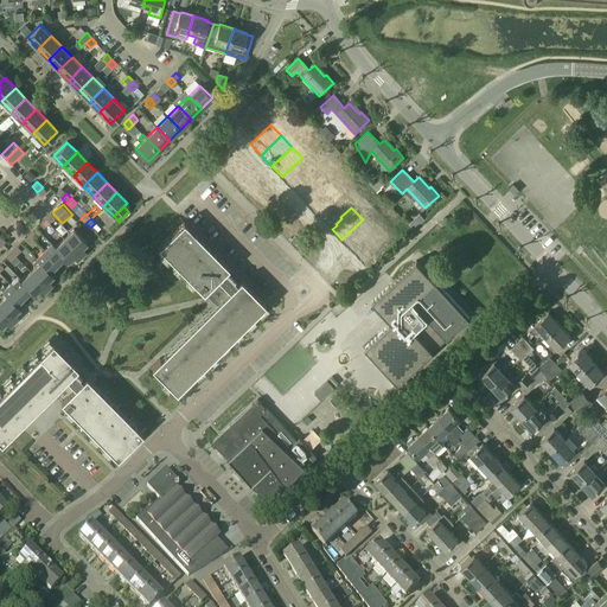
[(363,219),(342,240),(352,250),(356,246),(357,247),(363,241),(364,242),(374,231),(363,219)]
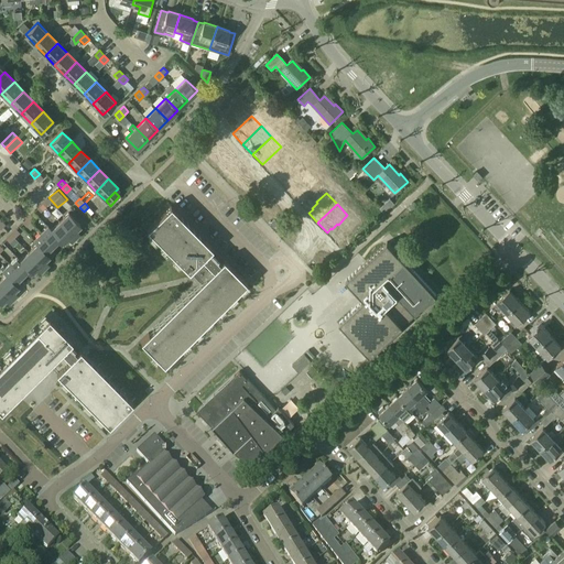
[(149,333),(140,340),(164,365),(223,306),(247,282),(224,259),(220,261),(209,250),(213,248),(205,240),(203,243),(198,239),(197,240),(191,234),(192,232),(187,227),(186,228),(180,221),(181,220),(175,216),(179,214),(171,205),(170,206),(147,229),(182,264),(188,271),(203,284),(197,290),(198,291),(192,297),(191,296),(186,301),(187,302),(181,308),(180,307),(174,313),(175,314),(169,321),(167,320),(162,324),(164,325),(156,332),(155,331),(151,336),(149,333)]
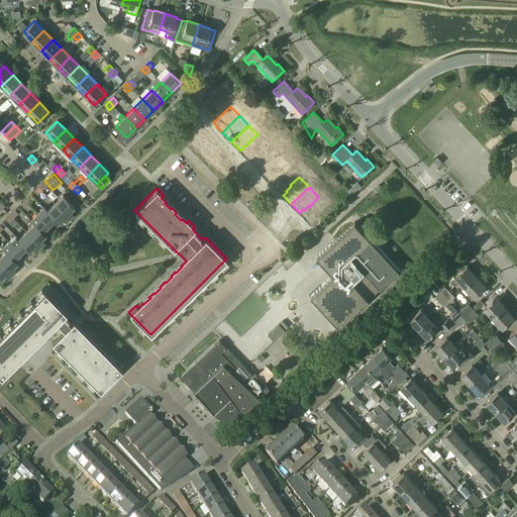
[(63,195),(56,203),(70,218),(74,214),(70,211),(74,207),(63,195)]
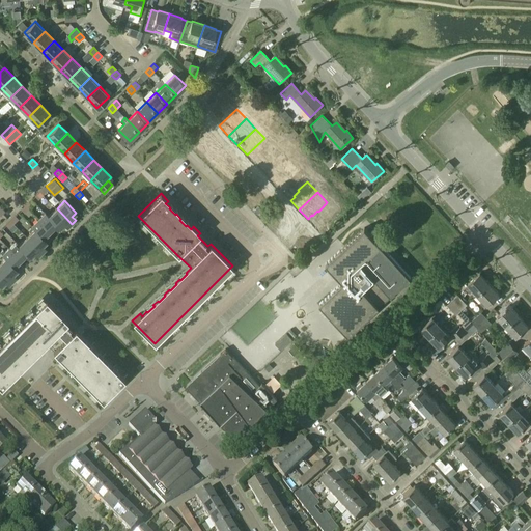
[(314,218),(310,222),(319,231),(338,214),(327,202),(318,212),(319,213),(313,218),(314,218)]
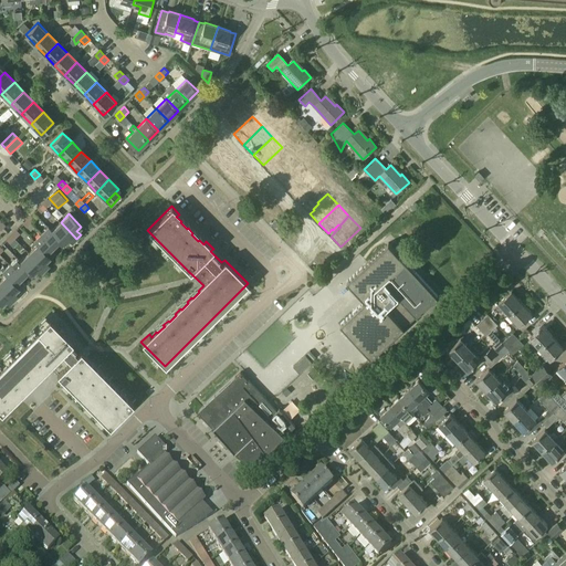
[(61,222),(52,230),(64,242),(69,239),(72,242),(76,239),(61,222)]
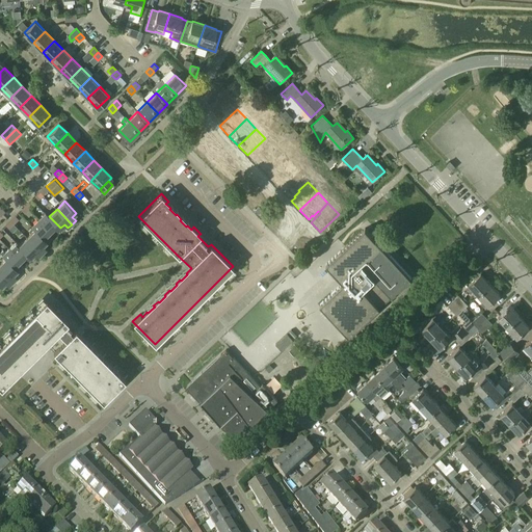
[(58,231),(60,228),(49,216),(46,213),(38,220),(50,232),(54,228),(58,231)]
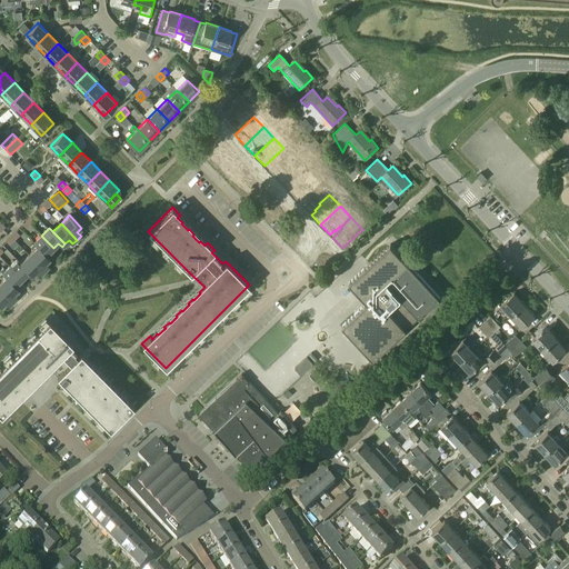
[(49,252),(53,248),(41,236),(33,242),(38,247),(37,247),(49,260),(52,256),(49,252)]
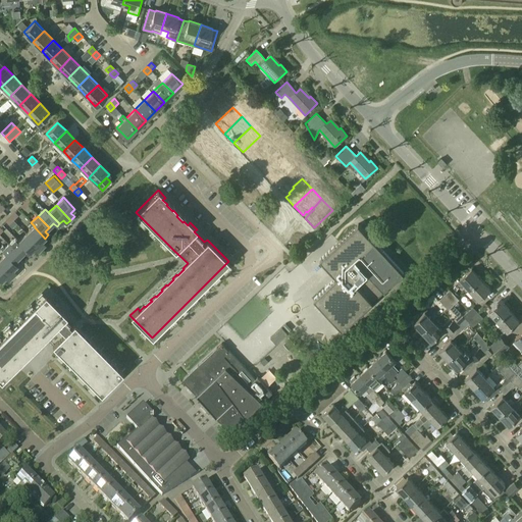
[(336,277),(314,299),(343,329),(392,284),(404,273),(358,224),(320,259),(336,277)]
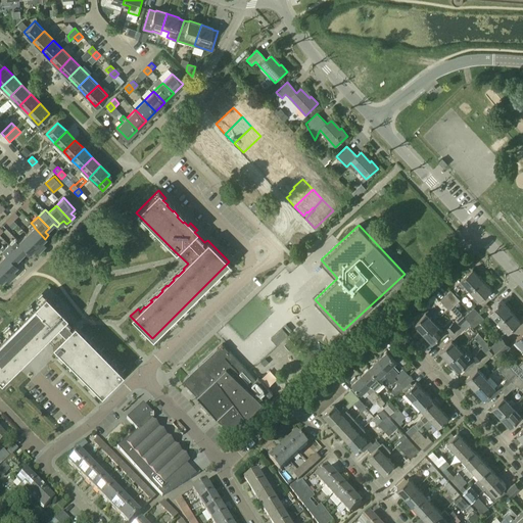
[(34,227),(27,234),(41,249),(45,245),(42,241),(45,239),(34,227)]
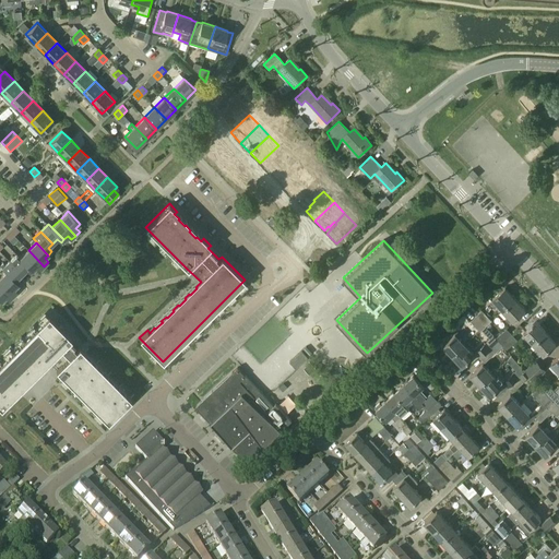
[(44,266),(28,250),(21,258),(33,270),(37,266),(40,270),(44,266)]
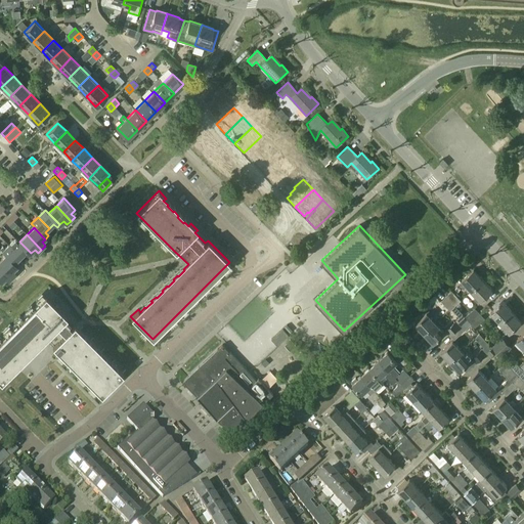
[(28,256),(31,253),(19,242),(16,238),(9,245),(20,257),(25,253),(28,256)]
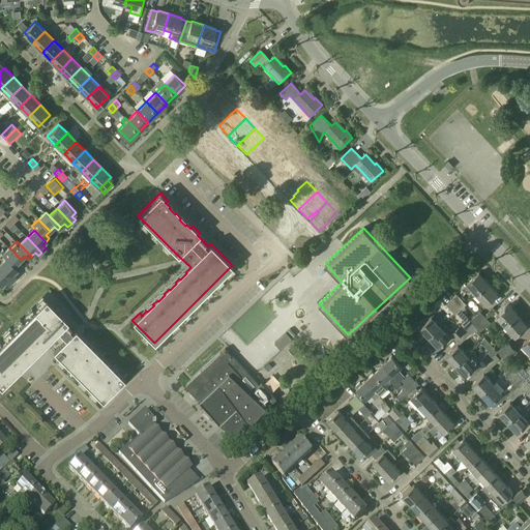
[(16,264),(21,260),(9,247),(5,252),(3,249),(0,252),(5,258),(17,270),(20,268),(16,264)]
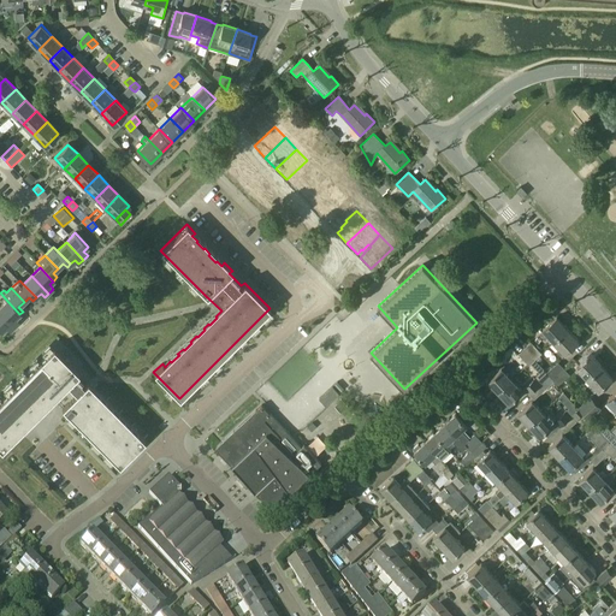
[(19,314),(6,300),(0,306),(0,311),(15,326),(19,321),(16,318),(19,314)]
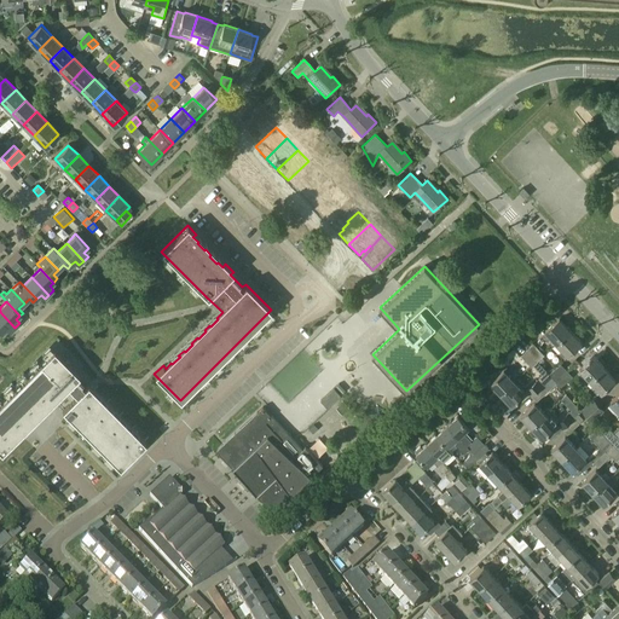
[(10,333),(15,328),(0,312),(0,333),(1,334),(6,328),(10,333)]
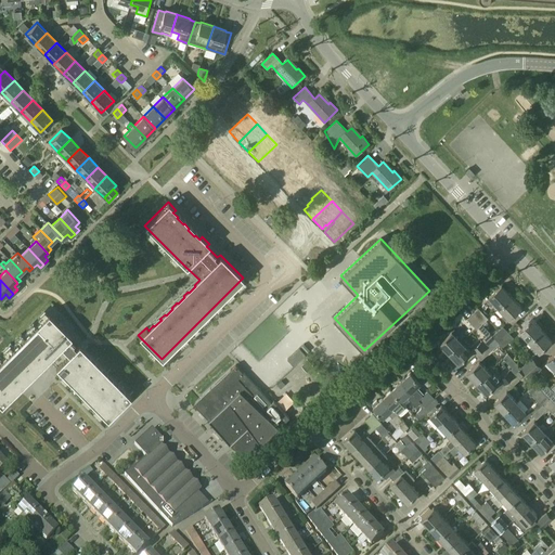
[(493,302),(500,309),(512,297),(502,286),(489,298),(487,300),(491,305),(493,302)]
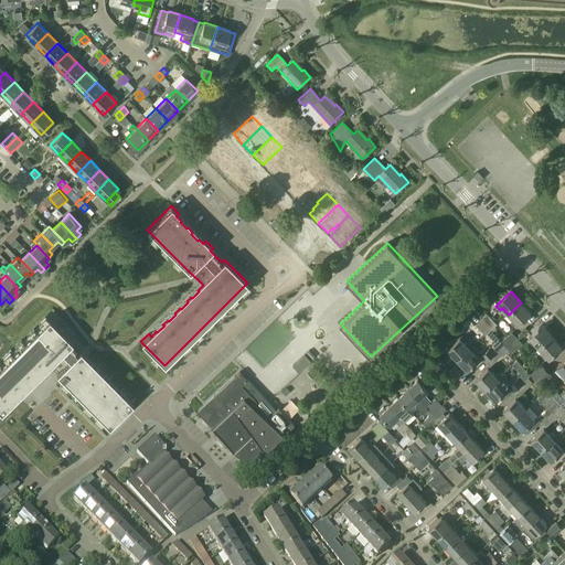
[(532,313),(521,302),(509,315),(513,320),(511,322),(515,327),(518,324),(519,326),(532,313)]
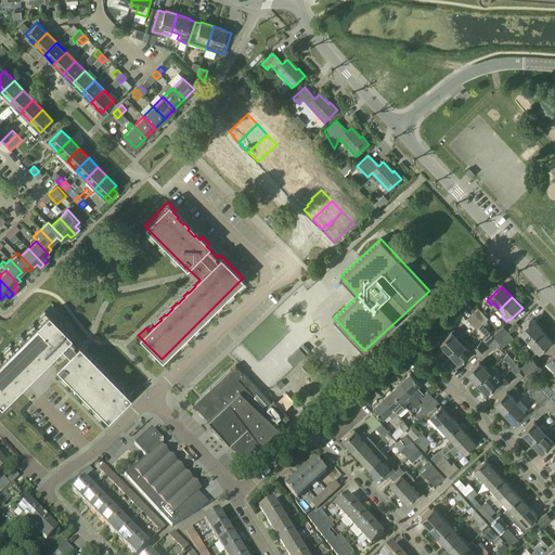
[(478,308),(472,314),(481,325),(488,319),(478,308)]
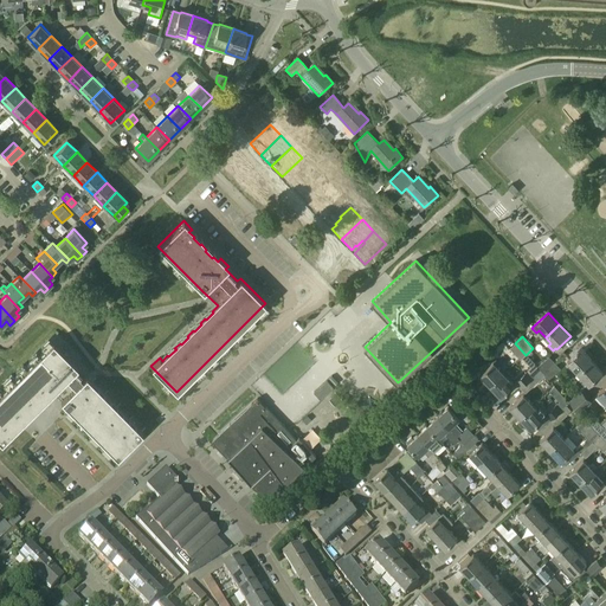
[(0,393),(0,443),(0,444),(51,392),(51,393),(53,391),(62,399),(59,400),(116,457),(142,432),(51,342),(0,393)]
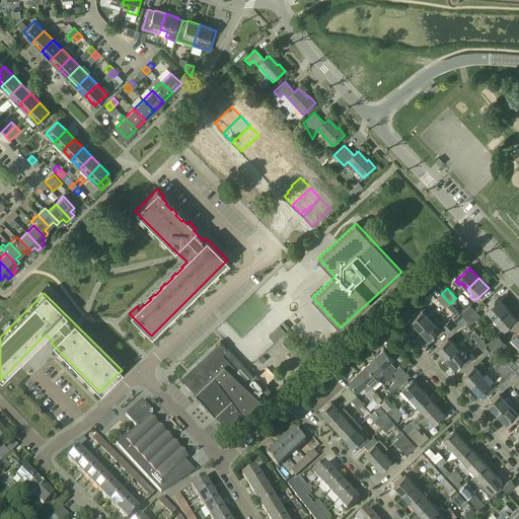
[(446,308),(450,304),(441,294),(437,298),(446,308)]
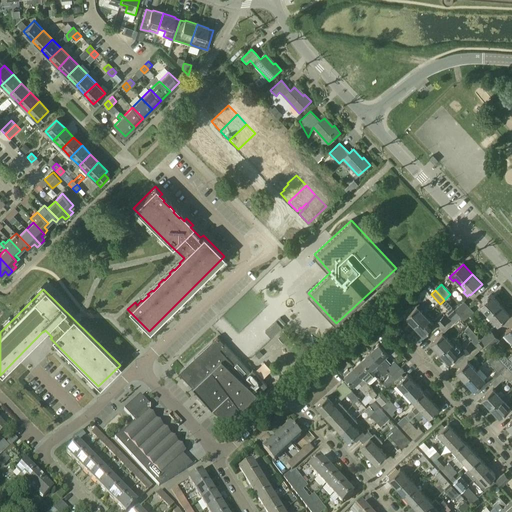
[(480,305),(489,315),(496,310),(501,305),(492,295),(480,305)]
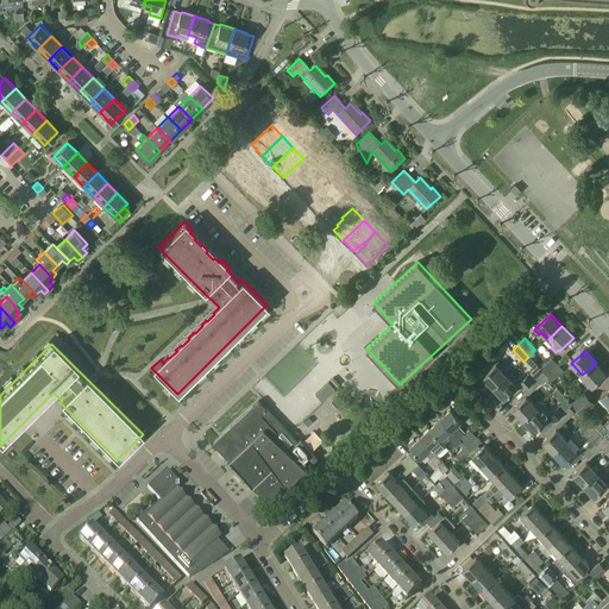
[(559,365),(551,357),(540,368),(538,365),(537,365),(542,372),(542,371),(547,376),(559,365)]
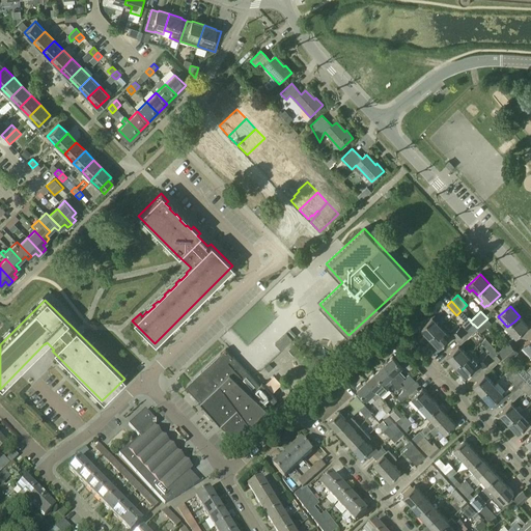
[(528,326),(520,316),(514,322),(507,327),(516,337),(528,326)]
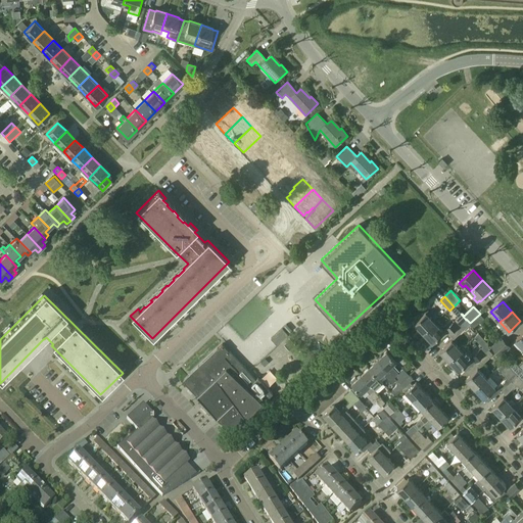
[(415,323),(424,333),(427,329),(435,323),(426,313),(415,323)]
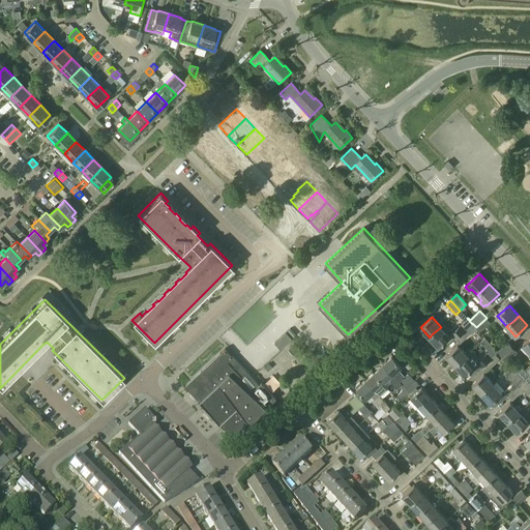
[(467,318),(450,334),(455,340),(455,339),(465,330),(472,324),(467,318)]
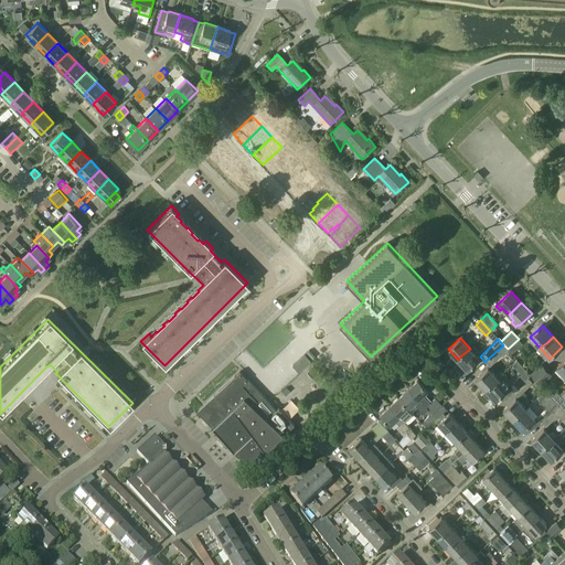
[(508,349),(515,356),(521,351),(519,348),(523,343),(519,339),(508,349)]
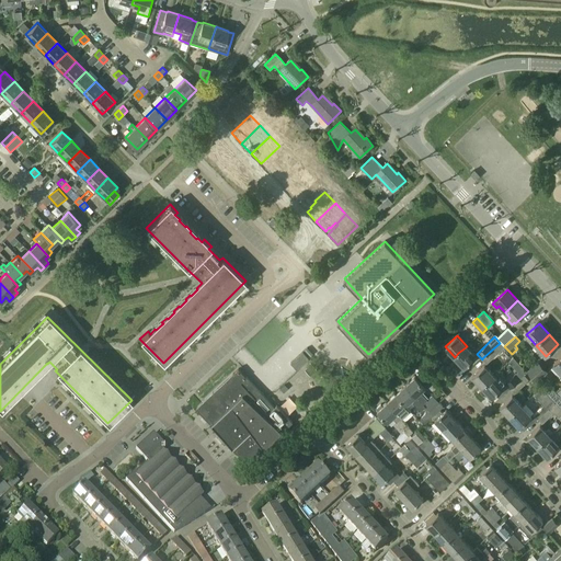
[(470,343),(467,346),(458,353),(455,357),(464,367),(476,356),(471,351),(474,347),(470,343)]
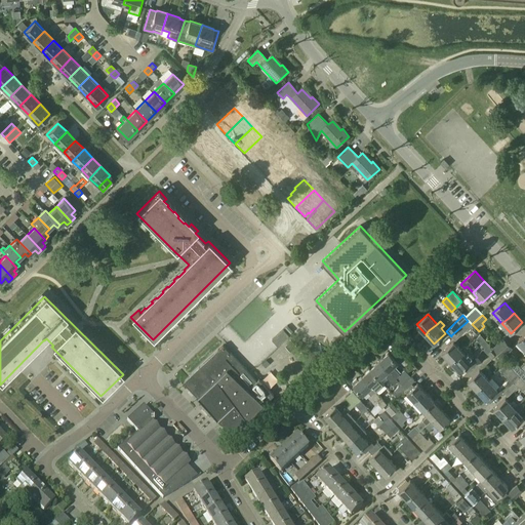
[(451,336),(455,340),(465,331),(460,327),(451,335),(451,336)]
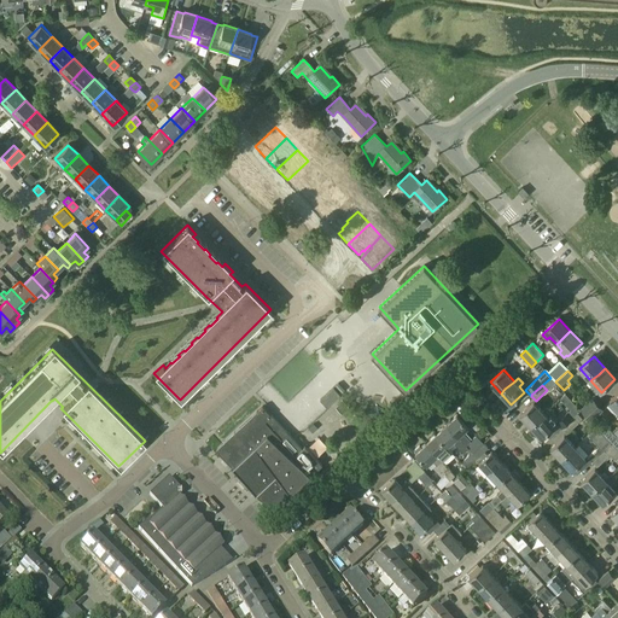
[(322,398),(330,407),(343,395),(336,386),(322,398)]
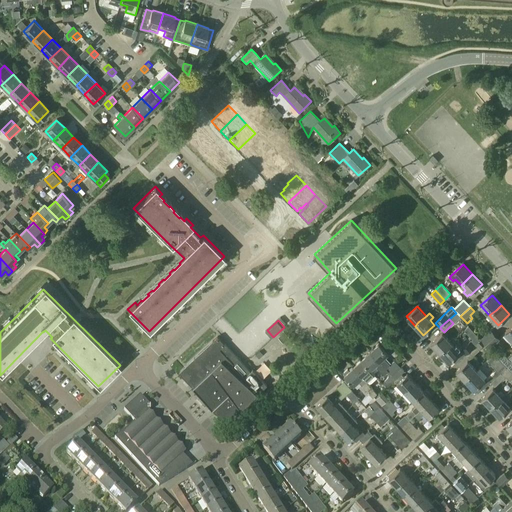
[(481,340),(485,344),(495,335),(491,330),(481,340)]
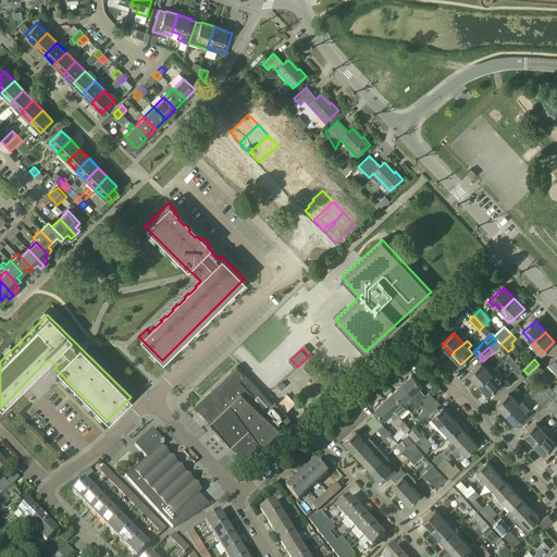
[(469,374),(479,384),(491,373),(481,363),(469,374)]
